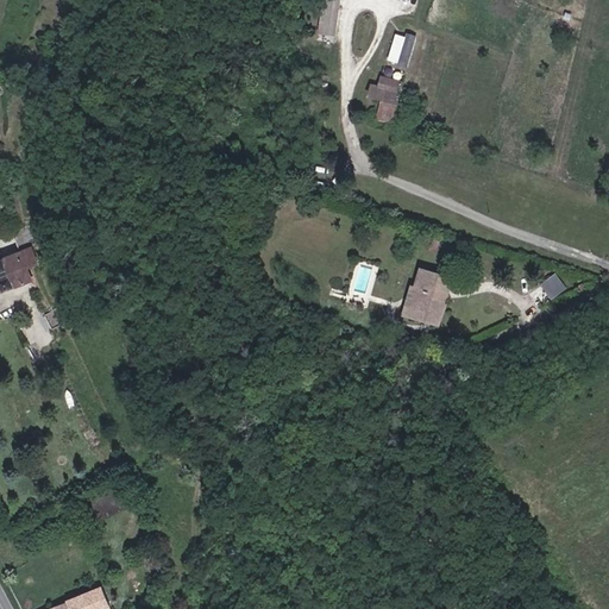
[(320,0),(316,39),(340,42),(344,0),(320,0)]
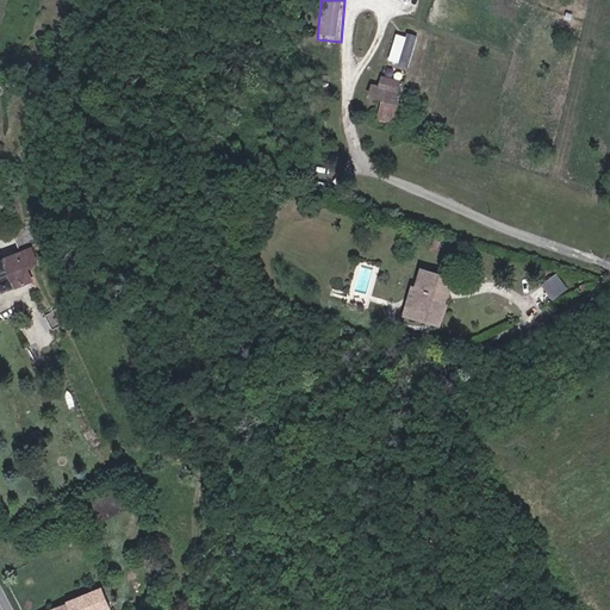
[(411,64),(417,36),(396,31),(390,61),(411,64)]
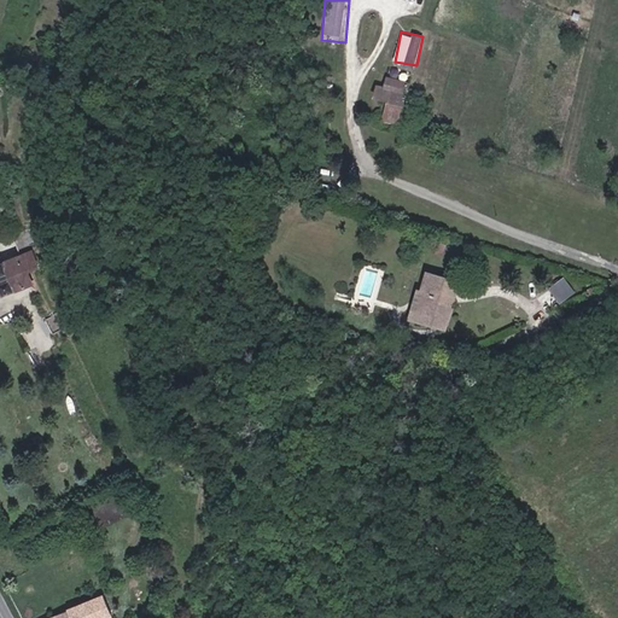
[(398,123),(404,97),(408,81),(388,76),(385,87),(378,85),(375,95),(390,99),(385,120),(398,123)]
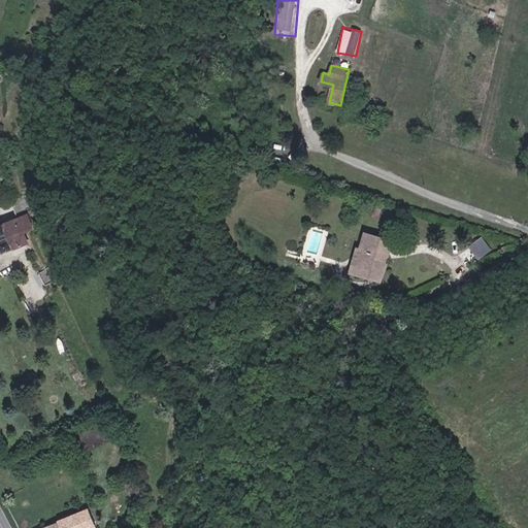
[(23,195),(10,200),(20,220),(0,228),(0,238),(7,254),(32,242),(25,228),(35,223),(23,195)]
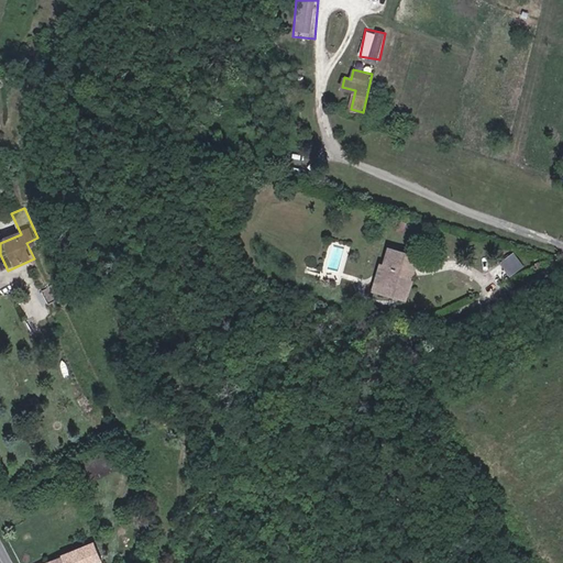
[(377,290),(408,297),(418,254),(389,247),(386,264),(383,264),(377,290)]
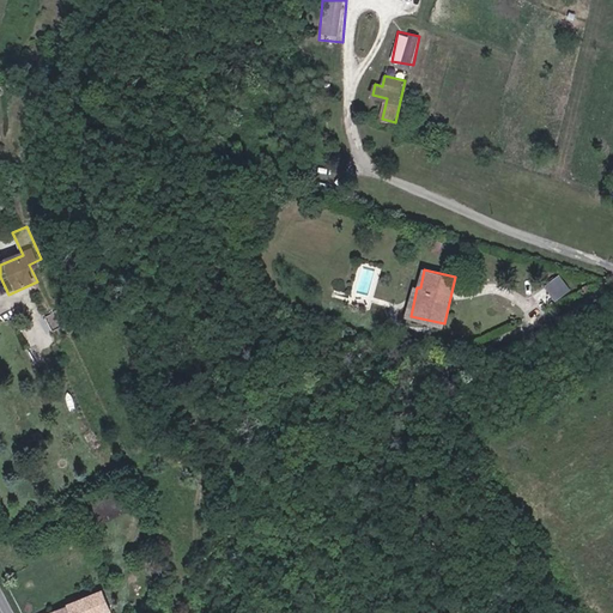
[(556,301),(572,289),(560,273),(544,285),(556,301)]
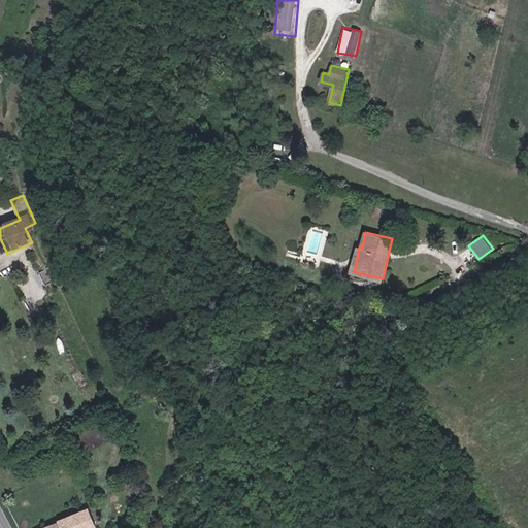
[(90,507),(41,527),(93,527),(98,526),(90,507)]
